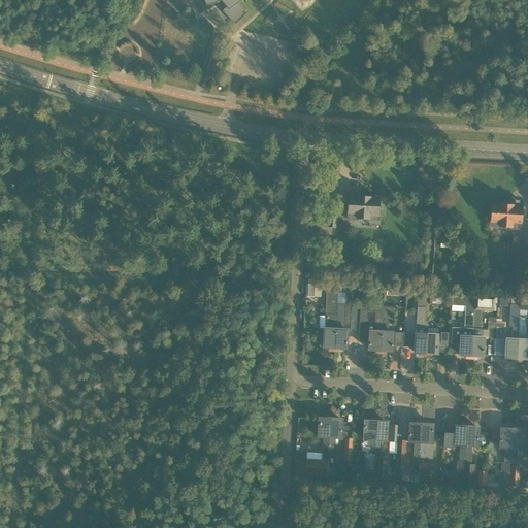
[(204,0),(206,6),(222,1),(224,4),(226,7),(222,11),(235,25),(246,12),(237,3),(240,0),(244,0),(246,2),(250,0),(204,0)]
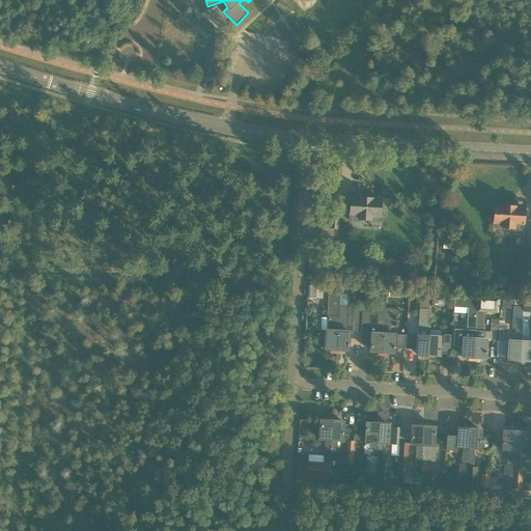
[(351,193),(350,221),(359,221),(359,220),(372,221),(372,226),(382,227),(382,221),(380,220),(380,211),(381,200),(370,199),(368,196),(363,196),(361,198),(361,193),(351,193)]
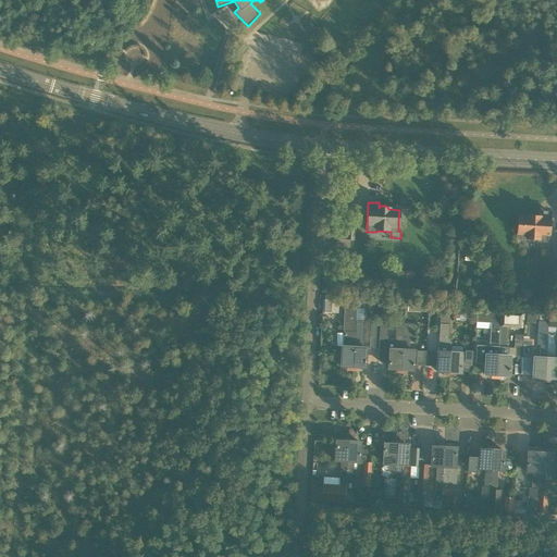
[(518,227),(517,238),(539,239),(539,242),(548,242),(549,224),(549,213),(540,212),(540,218),(539,218),(536,214),(532,214),(529,217),(518,217),(518,227)]
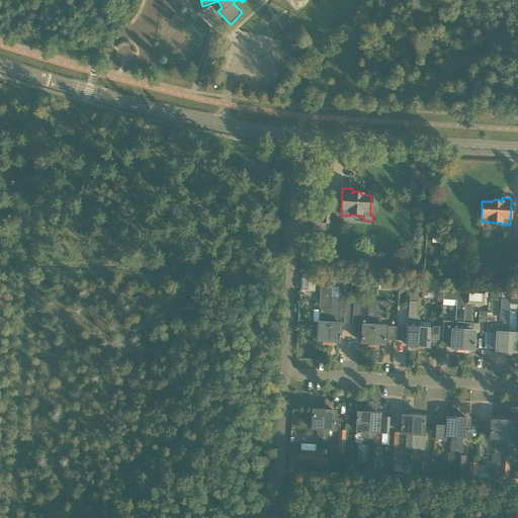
[(305,253),(304,269),(332,271),(333,261),(332,261),(332,253),(323,253),(322,260),(315,260),(315,254),(305,253)]
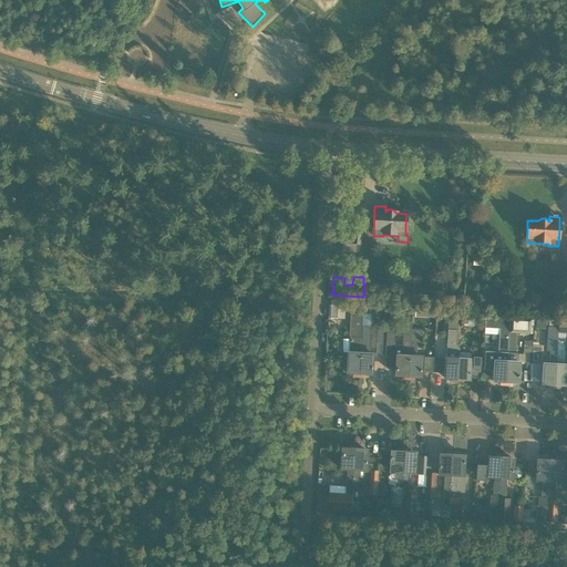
[(353,377),(359,378),(362,327),(361,327),(362,315),(363,305),(363,302),(351,301),(350,313),(351,313),(350,338),(354,338),(353,353),(348,353),(347,373),(353,373),(353,377)]
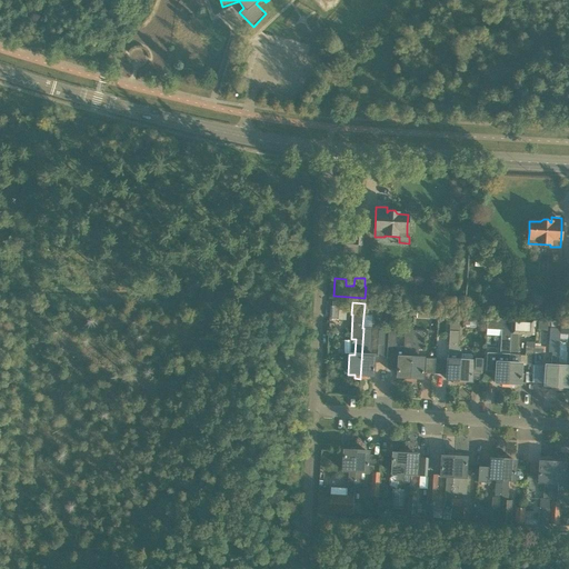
[(510,331),(511,320),(487,318),(487,329),(501,330),(500,353),(487,352),(487,359),(486,370),(496,371),(496,382),(502,383),(502,387),(508,387),(510,333),(510,331)]
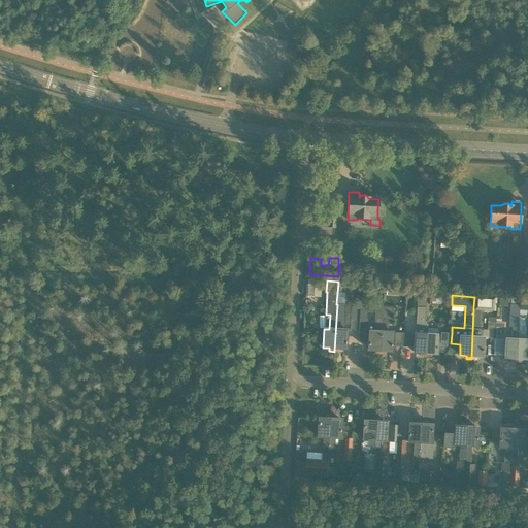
[(473,307),(473,309),(480,310),(493,310),(493,298),(474,297),(473,307)]
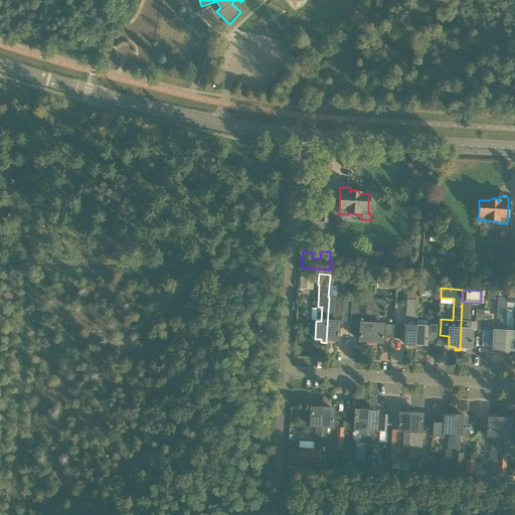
[(504,353),(506,318),(507,302),(507,292),(499,292),(498,297),(497,297),(496,319),(500,319),(499,332),(494,331),(493,349),(499,349),(499,352),(504,353)]
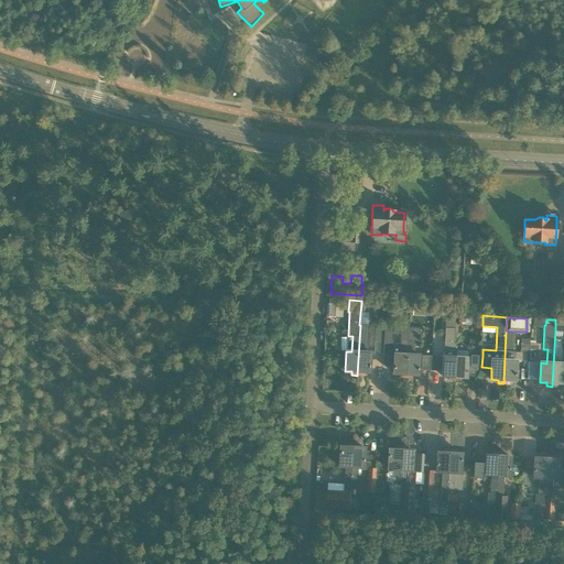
[(368,325),(360,325),(357,376),(362,376),(362,372),(369,372),(370,353),(367,353),(368,325)]
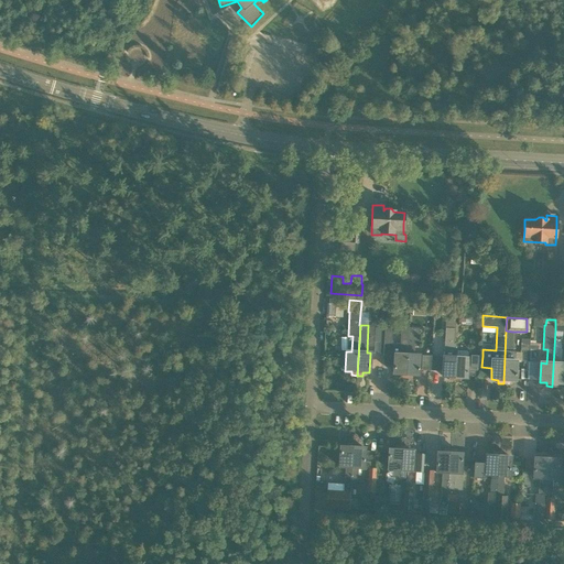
[(408,339),(409,328),(402,327),(401,355),(396,355),(394,362),(393,373),(401,375),(400,378),(405,378),(408,339)]
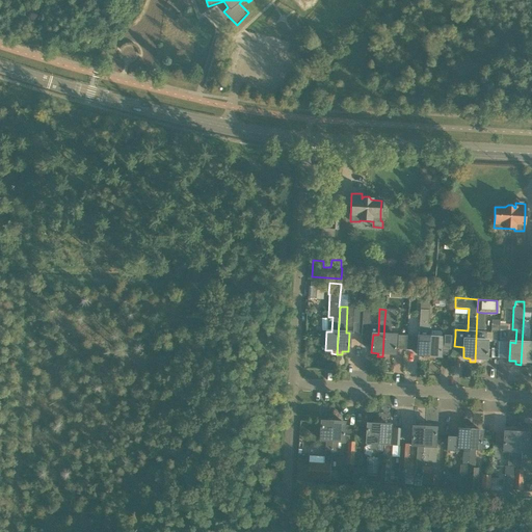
[(352,334),(361,335),(363,310),(354,310),(352,334)]
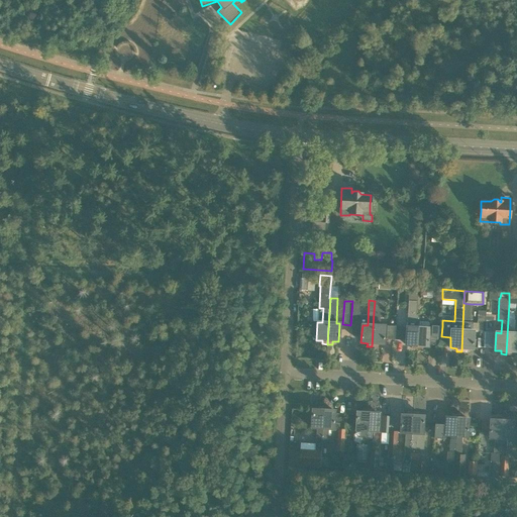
[(352,301),(350,325),(358,325),(359,313),(358,313),(359,302),(352,301)]
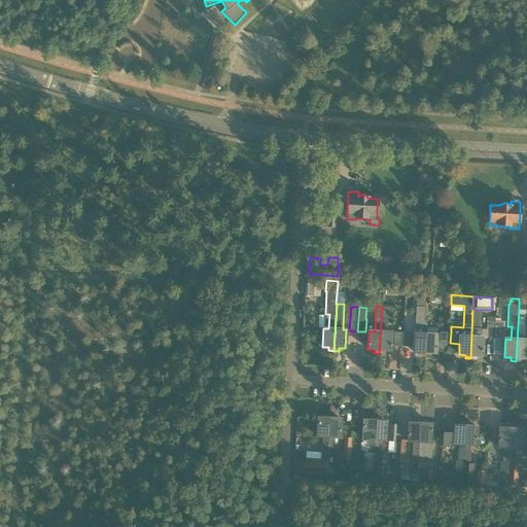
[(379,353),(384,353),(384,350),(391,350),(391,340),(392,332),(386,332),(387,323),(391,324),(392,307),(382,307),(381,317),(379,353)]
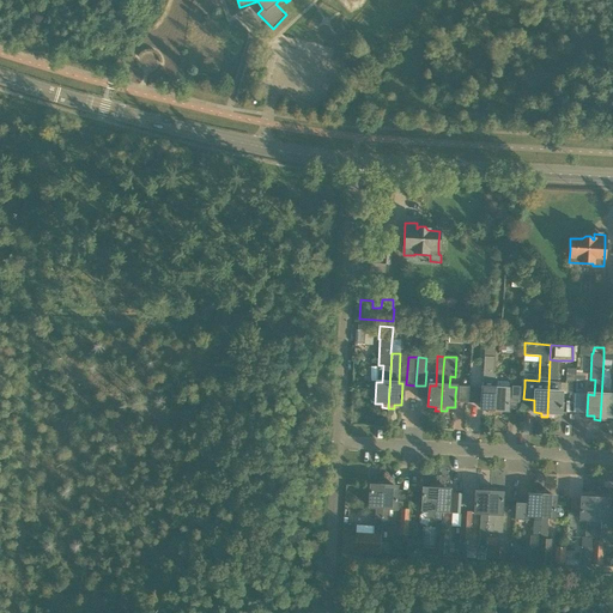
[(493,414),(496,381),(496,374),(495,374),(495,357),(484,357),(483,388),(481,398),(481,410),(489,410),(487,413),(493,414)]
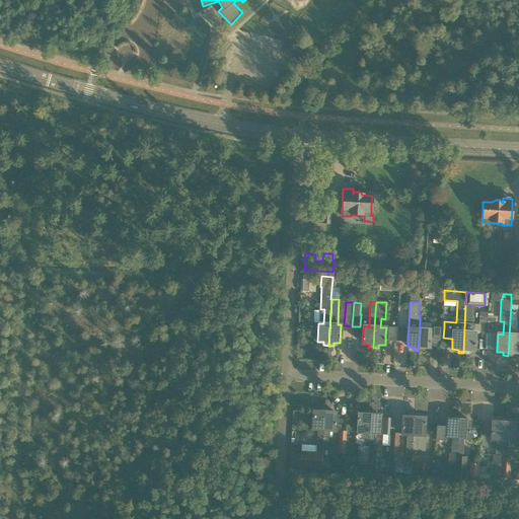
[(465,304),(463,353),(468,354),(468,350),(474,351),(474,332),(473,332),(474,324),(470,324),(471,305),(465,304)]
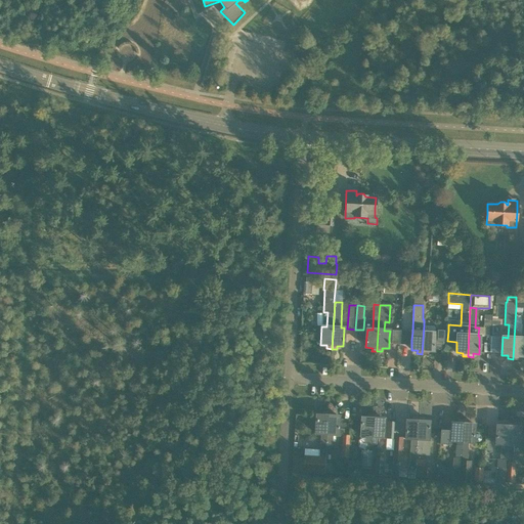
[(515,323),(513,359),(517,359),(518,356),(523,356),(523,353),(523,338),(520,338),(522,308),(516,307),(515,323)]
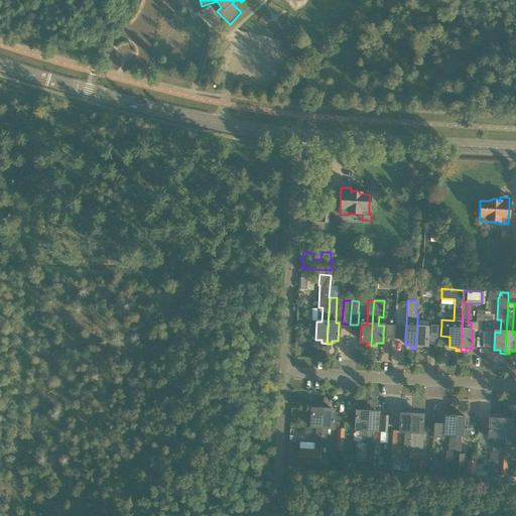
[(484,331),(485,315),(477,314),(476,331),(484,331)]
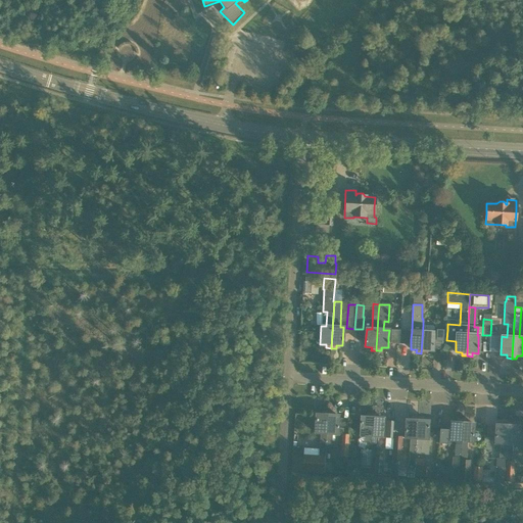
[(490,335),(497,336),(497,337),(498,320),(491,320),(490,335)]
